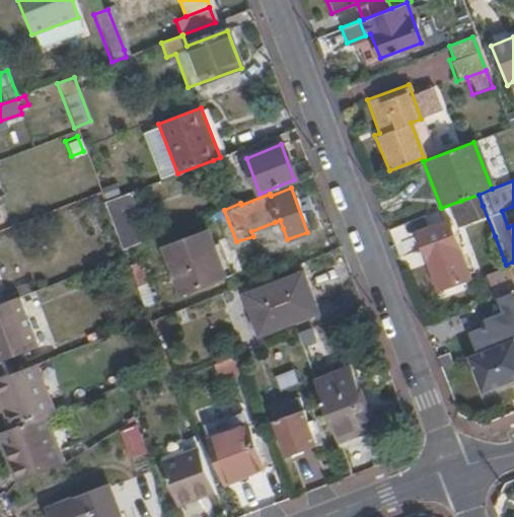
[(83,198),(91,220),(108,214),(103,203),(99,192),(98,192),(83,198)]
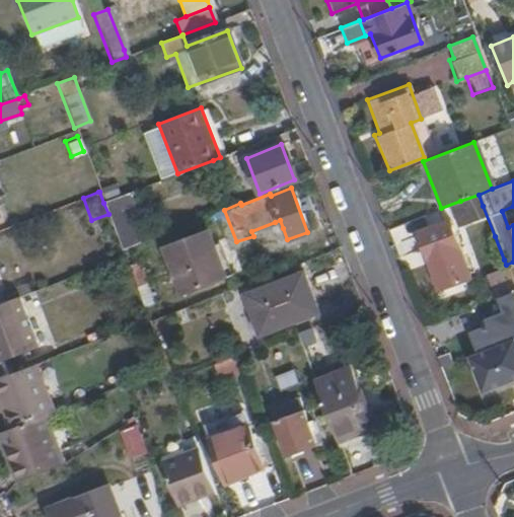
[(103,203),(108,214),(122,249),(138,242),(125,207),(135,203),(131,192),(103,203)]
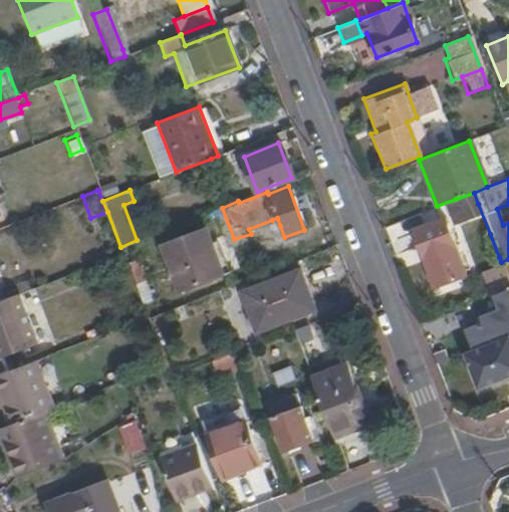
[(456,199),(460,211),(478,204),(474,193),(456,199)]
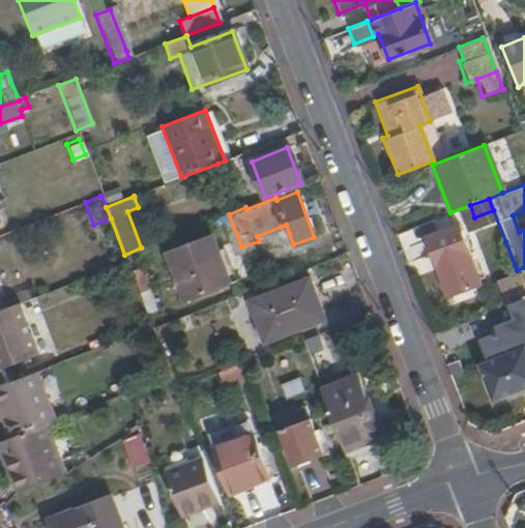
[(426,236),(447,294),(478,283),(457,225),(426,236)]
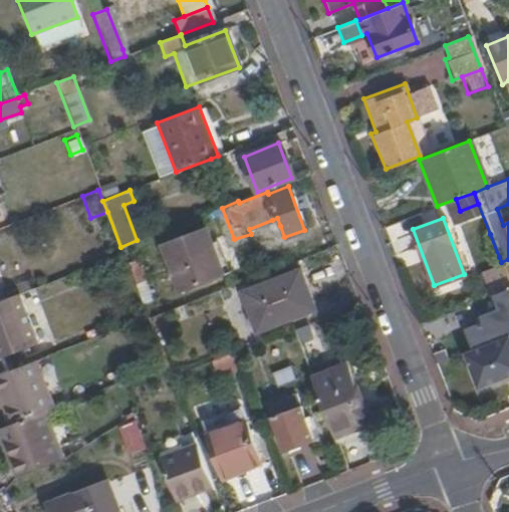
[(177,289),(220,272),(204,227),(160,243),(177,289)]
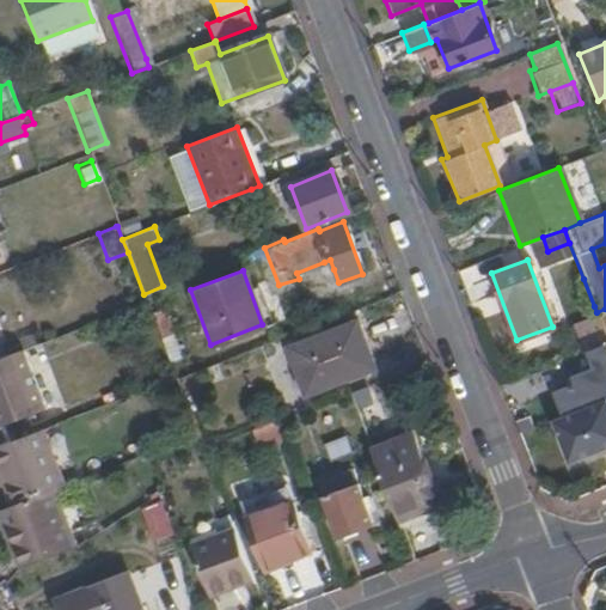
[(565,287),(575,313),(594,306),(583,279),(565,287)]
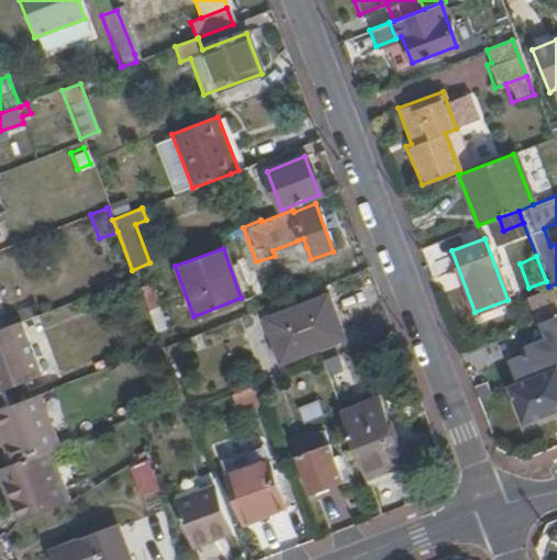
[(149,288),(140,291),(155,333),(165,328),(149,288)]
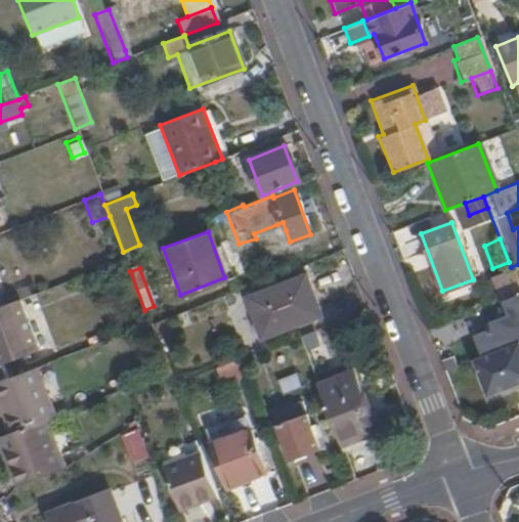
[(260,335),(313,314),(299,278),(246,299),(260,335)]
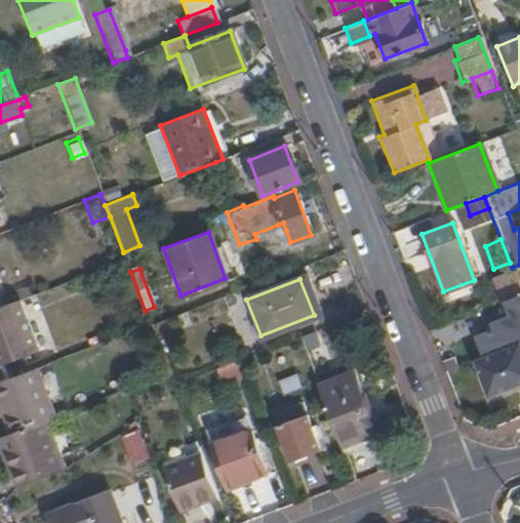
[(473,336),(480,357),(519,342),(519,294),(498,303),(507,324),(473,336)]
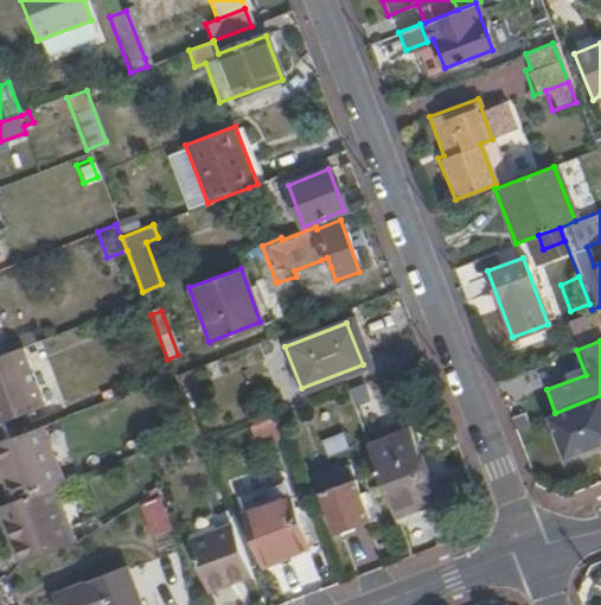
[(0,420),(44,403),(23,348),(0,355),(0,420)]
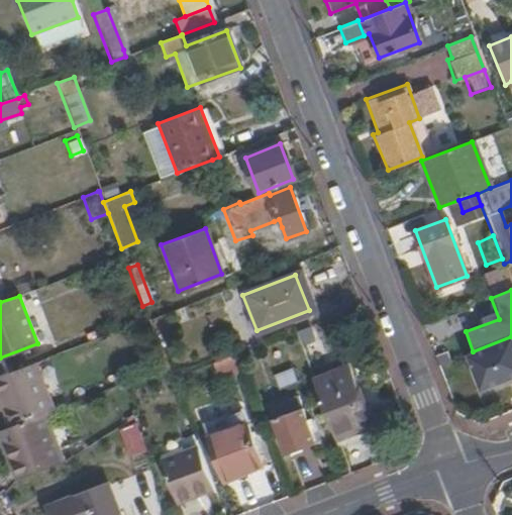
[(511,378),(511,344),(510,339),(468,354),(481,390),(511,378)]
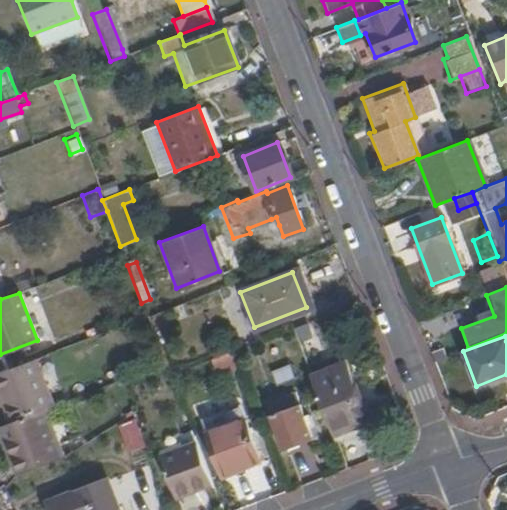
[(229,351),(210,358),(216,372),(234,365),(229,351)]
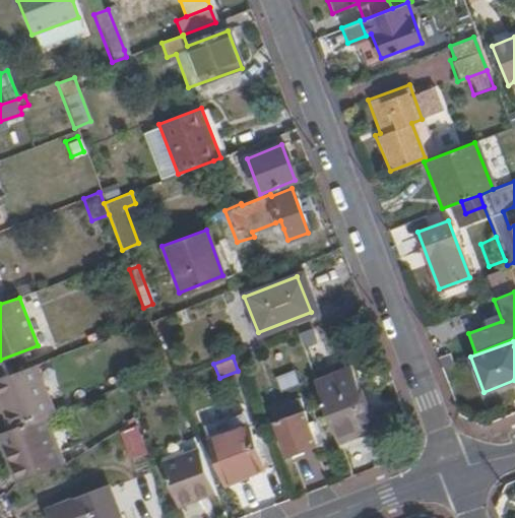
[(6,377),(0,379),(0,402),(3,410),(9,427),(43,413),(50,410),(34,366),(15,373),(6,377)]
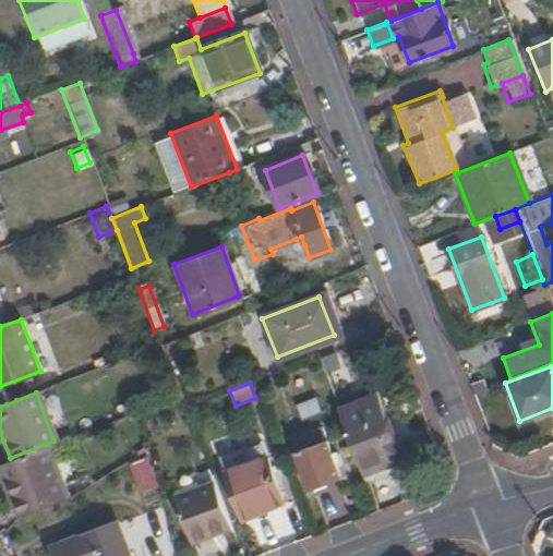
[(375,396),(336,411),(361,474),(399,459),(375,396)]
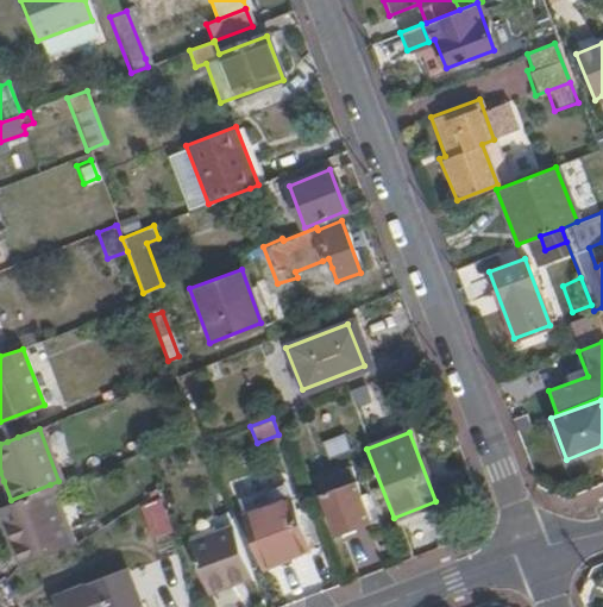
[(347,464),(314,479),(320,494),(353,481),(347,464)]
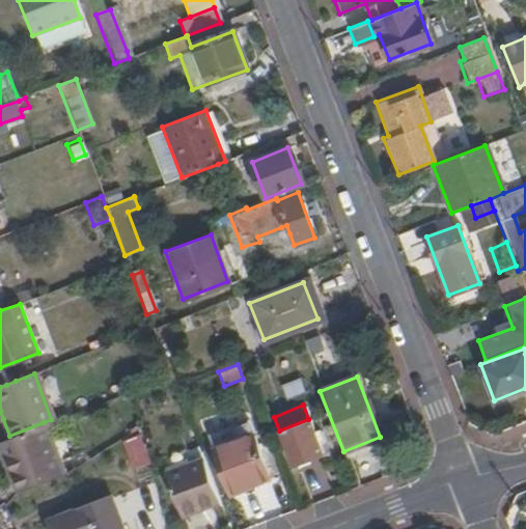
[(293,467),(323,455),(308,419),(279,430),(293,467)]
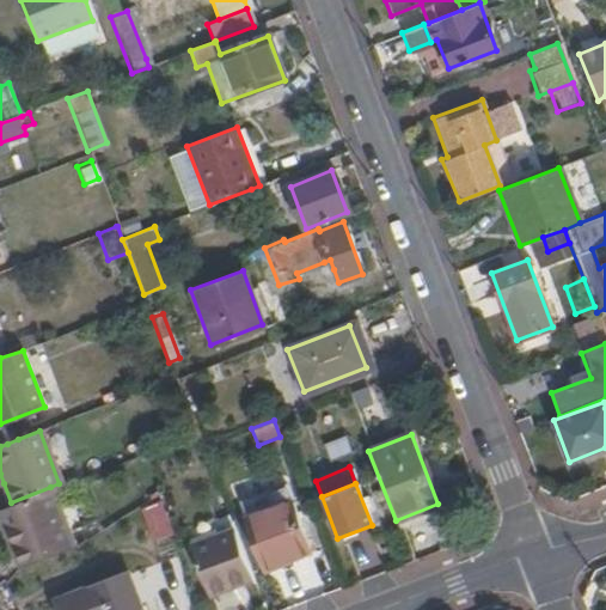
[(0,529),(13,565),(71,542),(50,487),(11,502),(0,506),(0,529)]
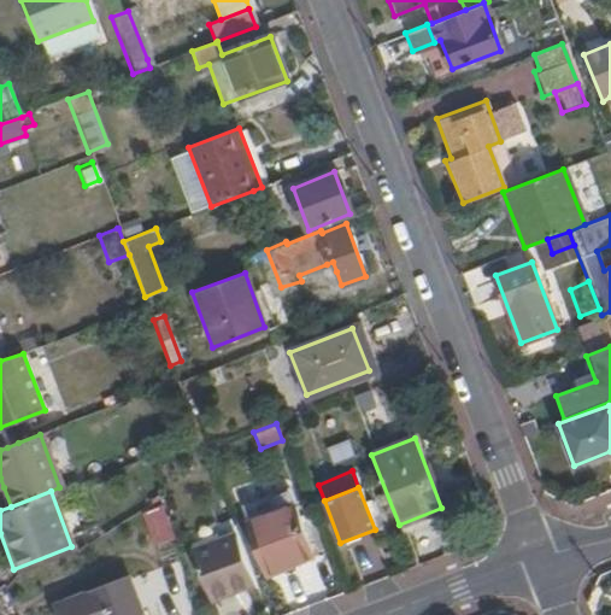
[(268,573),(312,555),(293,504),(274,513),(248,522),(268,573)]
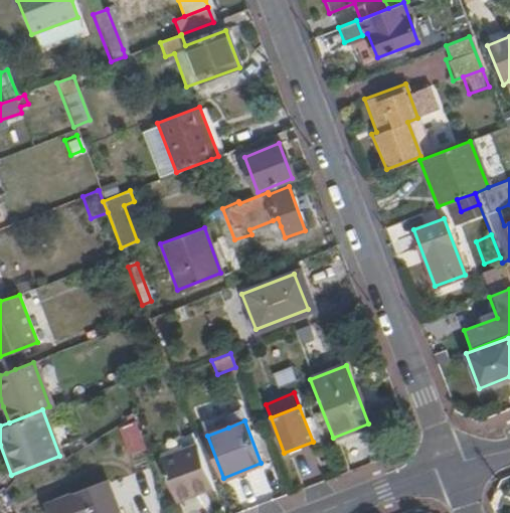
[(124,458),(142,452),(134,423),(115,429),(124,458)]
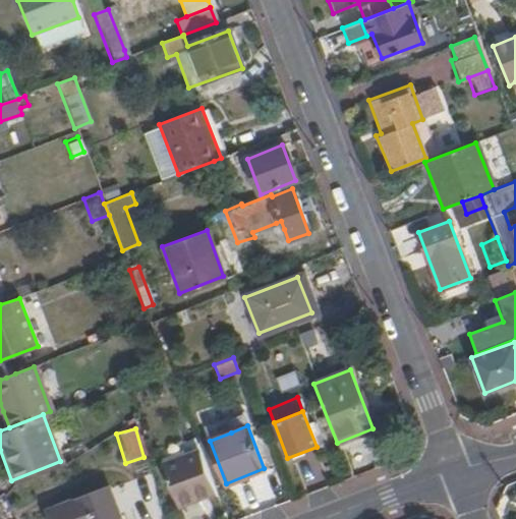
[(154,452),(174,504),(213,489),(192,437),(154,452)]
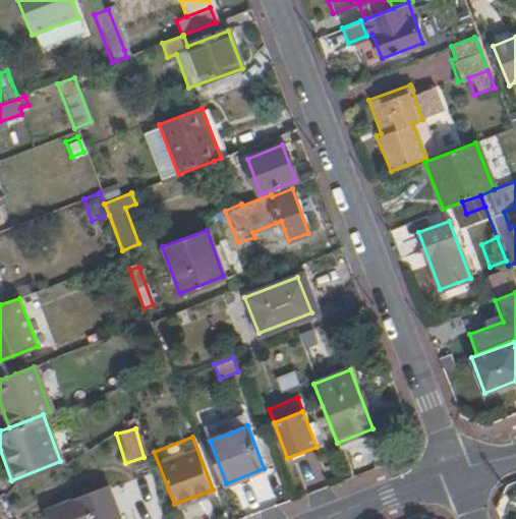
[(118,518),(106,484),(82,494),(92,518),(118,518)]
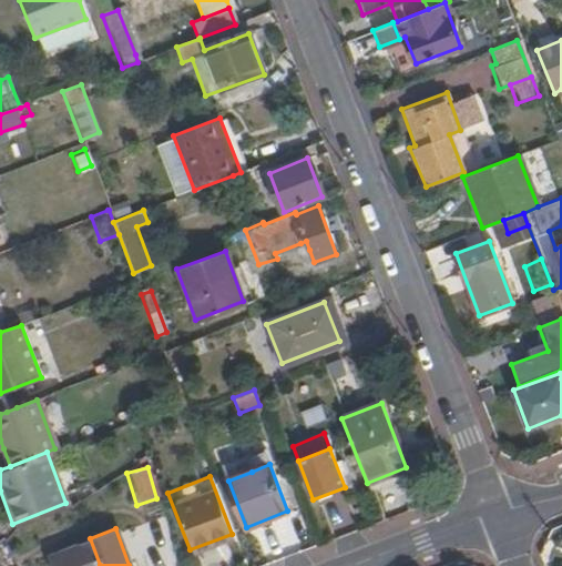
[(100,565),(90,538),(46,556),(48,565),(100,565)]
